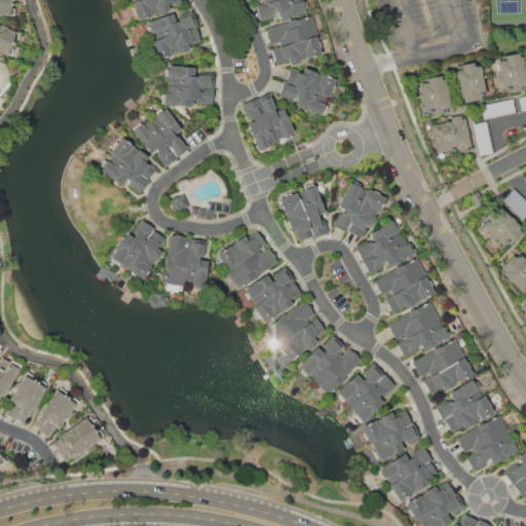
[(0,0),(11,0),(11,8),(13,8),(13,15),(0,14),(0,0)]
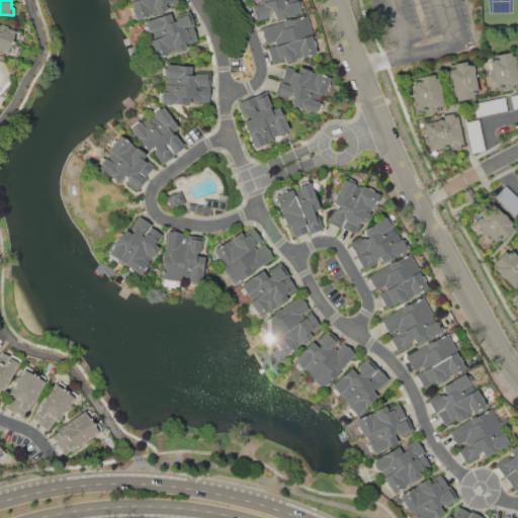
[(130,0),(179,0),(180,1),(166,6),(167,9),(136,19),(130,0)]
